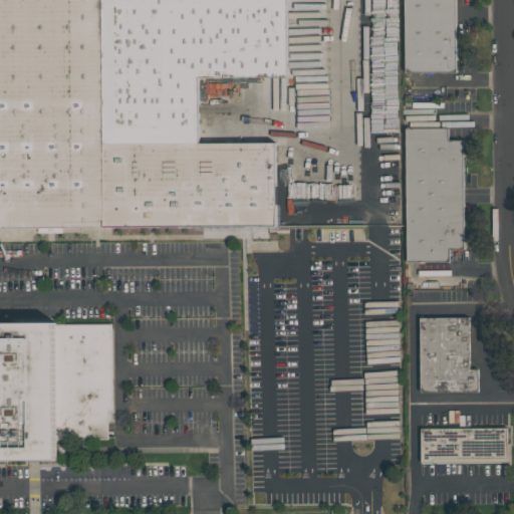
[(0,0),(287,0),(288,77),(200,78),(200,143),(276,142),(277,228),(0,230),(0,0)]
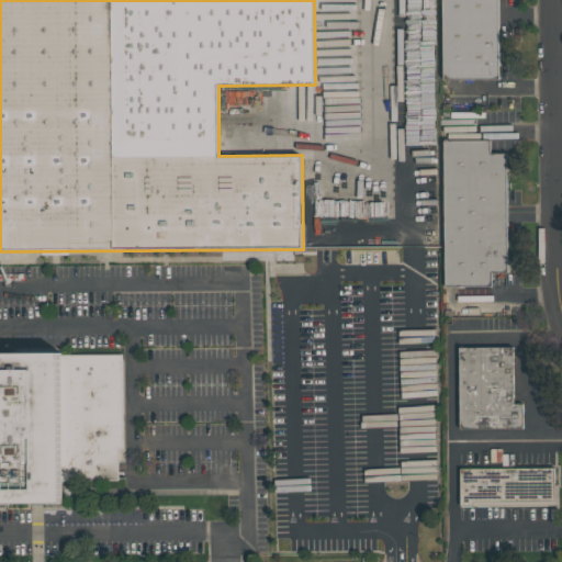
[(498,0),(499,79),(442,79),(442,0),(498,0)]
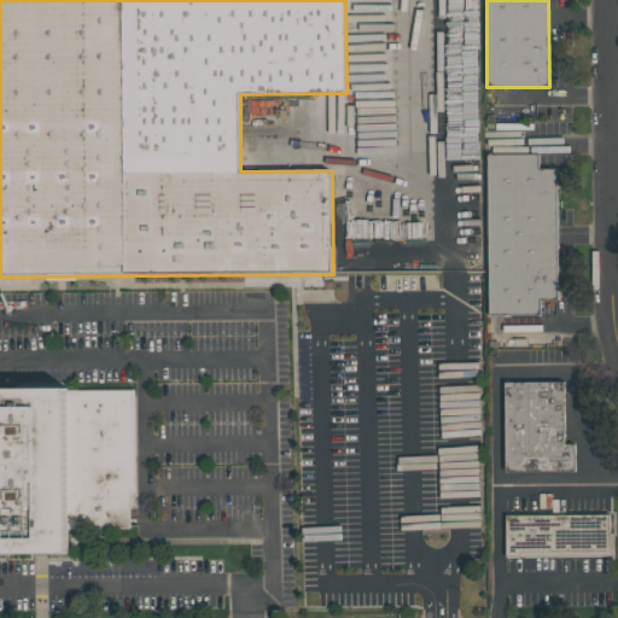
[(487,153),(540,153),(540,168),(558,168),(558,299),(541,299),(541,315),(488,315),(487,153)]
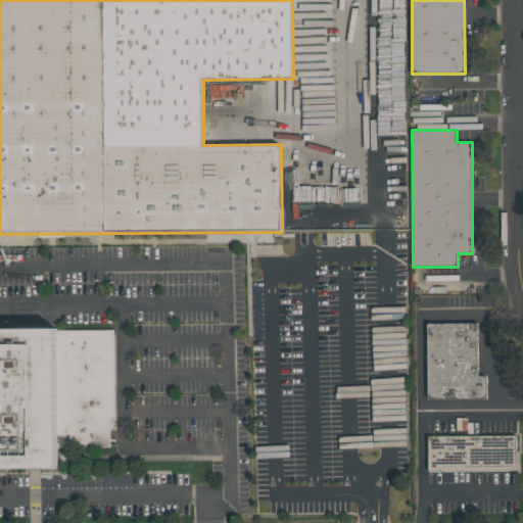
[(477,322),(478,375),(486,375),(487,398),(427,398),(426,323),(477,322)]
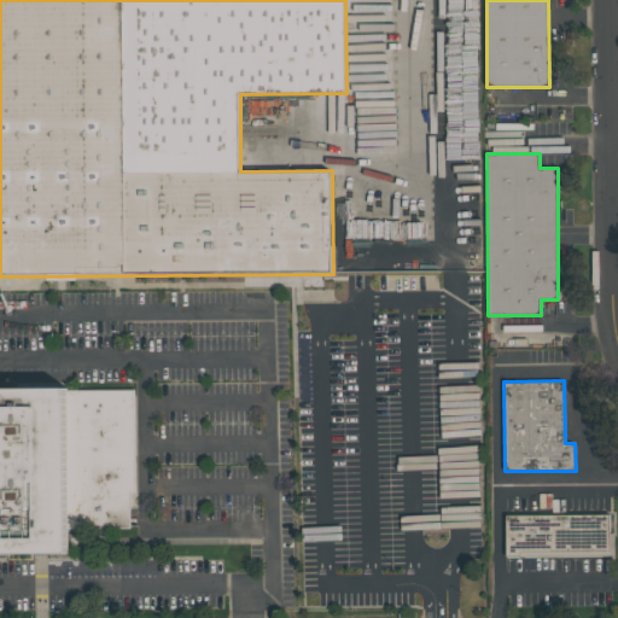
[(0,386),(68,386),(68,389),(135,389),(135,493),(130,494),(130,529),(68,529),(68,553),(0,553),(0,386)]
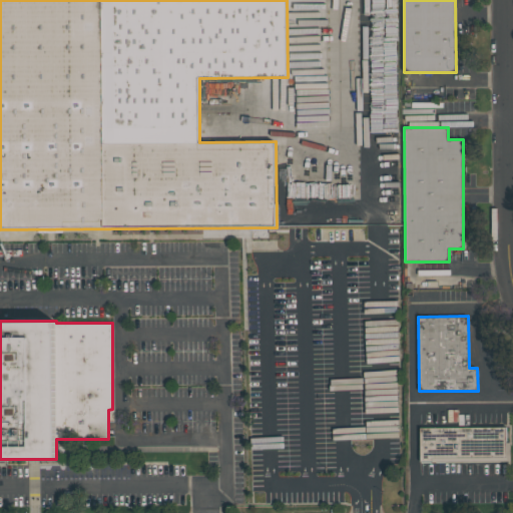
[(506,426),(507,441),(509,441),(509,461),(420,462),(420,427),(506,426)]
